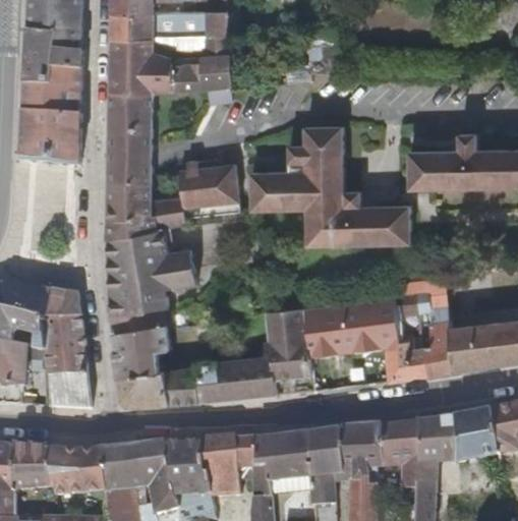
[(29,0),(29,5),(27,31),(80,34),(80,0),(29,0)]
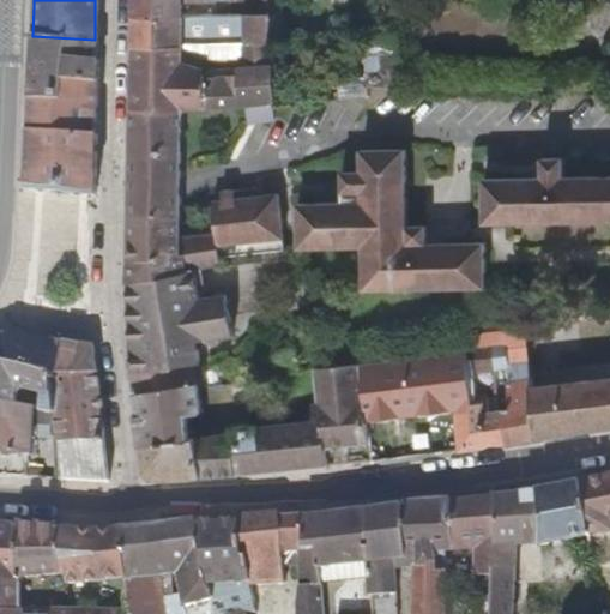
[(132,0),(132,17),(182,16),(182,2),(215,1),(213,0),(132,0)]
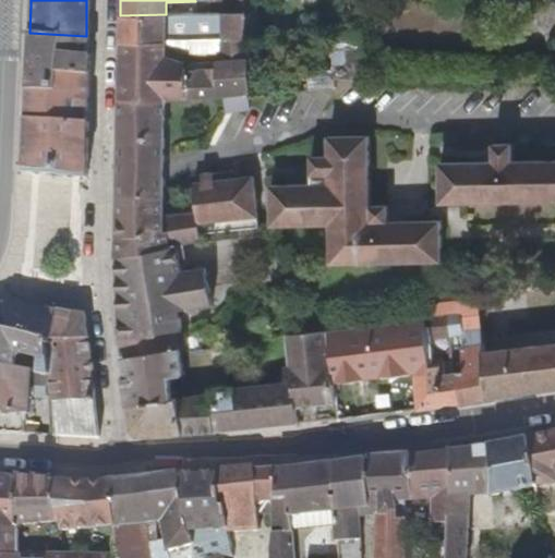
[(220,0),(221,13),(243,12),(241,0),(220,0)]
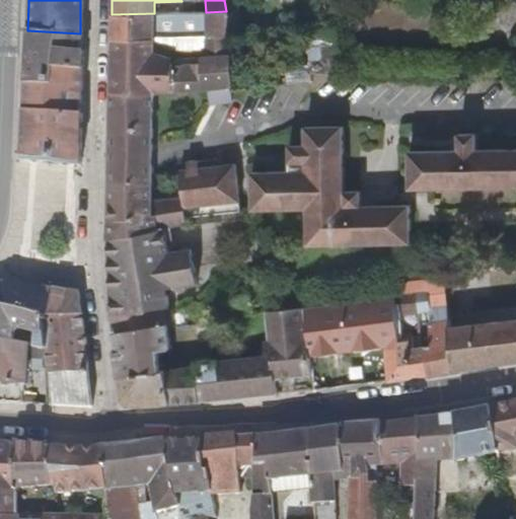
[(205,36),(229,34),(226,11),(206,12),(205,12),(205,36)]
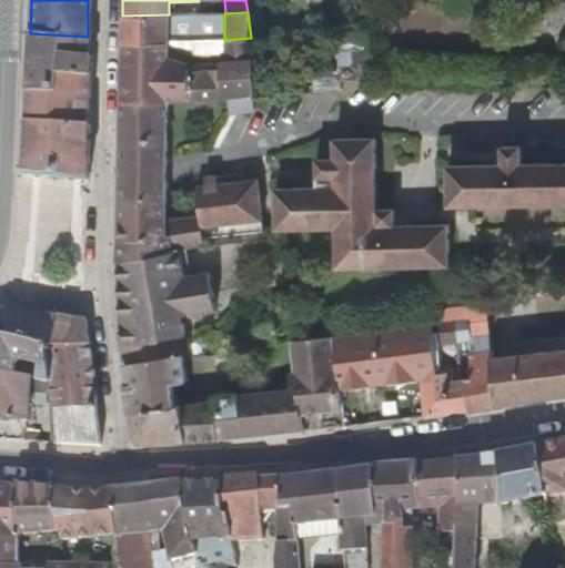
[(122,16),(122,42),(168,41),(181,41),(181,14),(169,14),(122,16)]
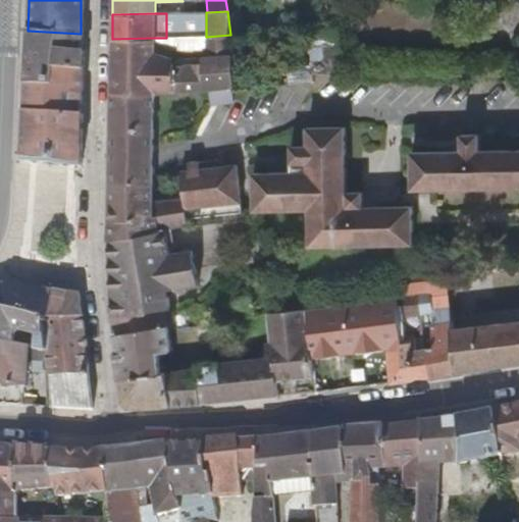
[(27,54),(24,85),(79,89),(81,34),(28,31),(27,54)]
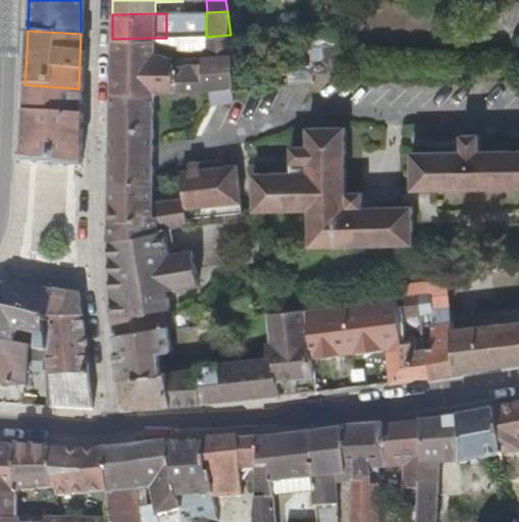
[(309,73),(314,73),(339,75),(336,31),(309,32),(309,71),(309,73)]
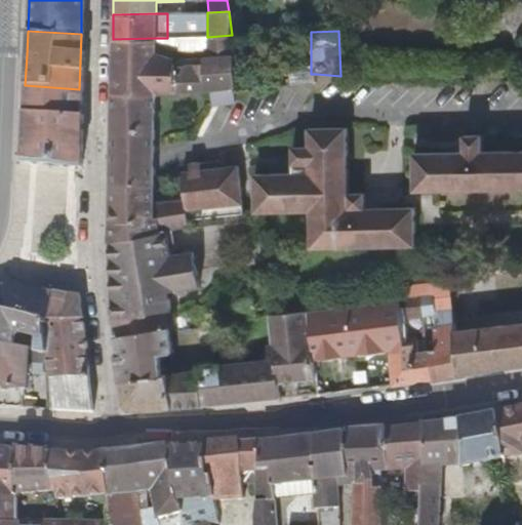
[(113,39),(110,94),(153,94),(194,93),(234,88),(233,74),(232,62),(235,62),(232,35),(207,37),(199,38),(201,50),(204,64),(173,66),(172,61),(165,55),(156,52),(155,38),(113,39)]
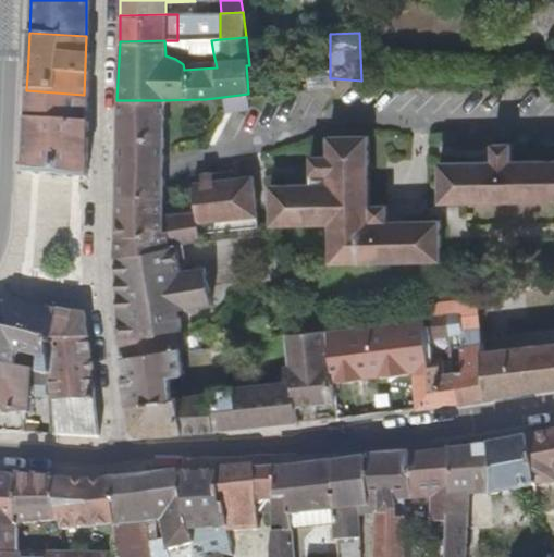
[(213,53),(175,59),(183,64),(184,70),(217,67),(213,53)]
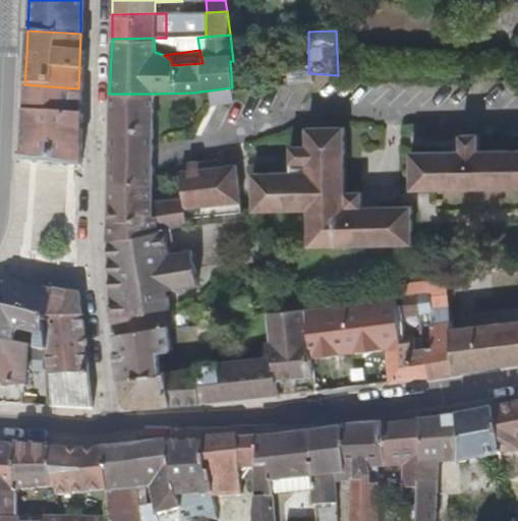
[(308,71),(298,71),(298,81),(313,81),(313,73),(308,73),(308,71)]
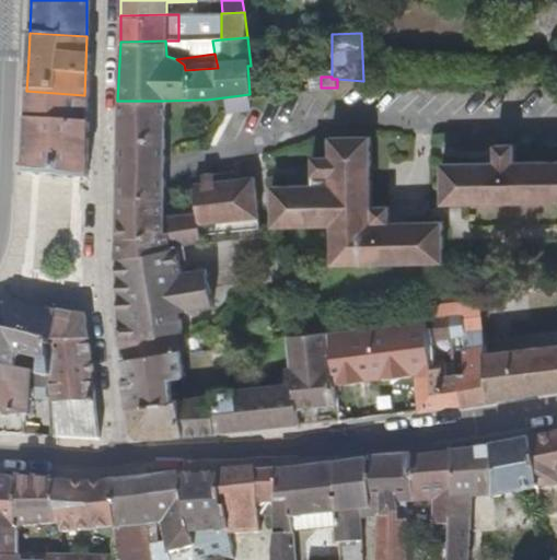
[(84,95),(26,91),(23,173),(82,178),(84,95)]
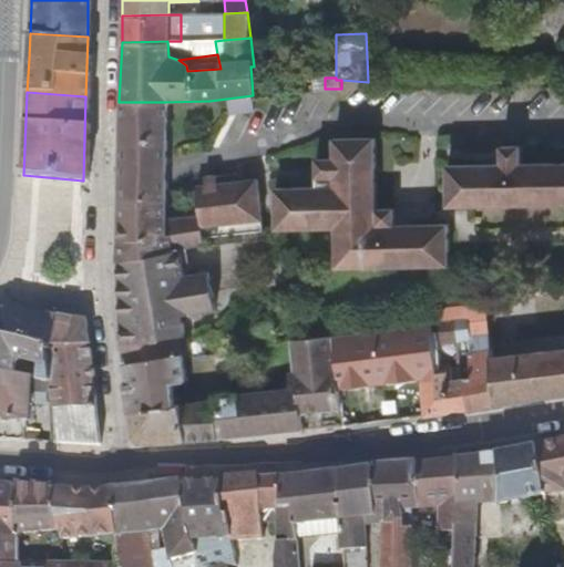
[(116,184),(115,199),(165,199),(165,183),(165,169),(165,102),(119,102),(116,175),(116,184)]
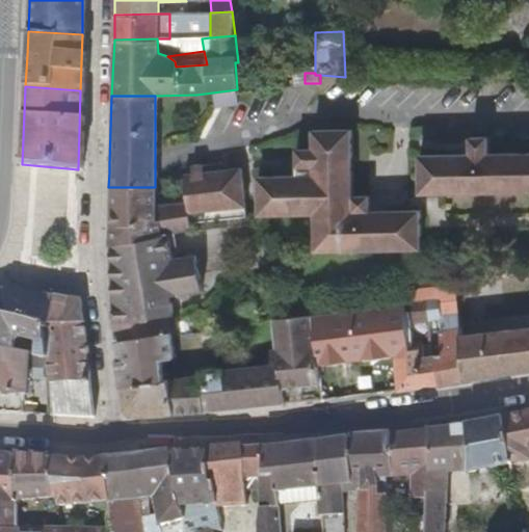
[(256,215),(256,217),(311,217),(313,254),(420,251),(418,211),(367,211),(367,197),(351,196),(349,131),(310,131),(310,149),(294,150),(294,176),(256,177),(256,215)]
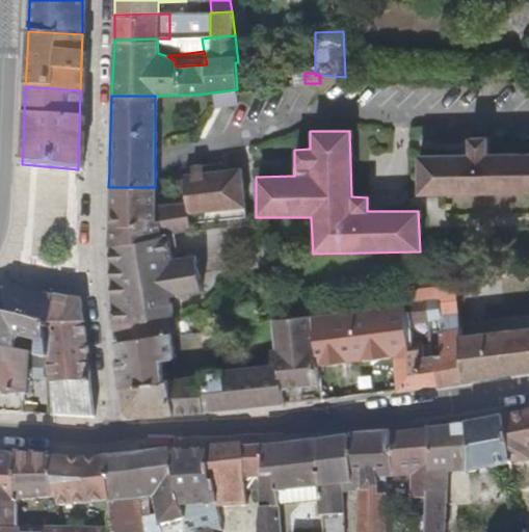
[(528,153),(486,154),(486,137),(467,137),(468,155),(417,156),(417,196),(528,192),(528,327),(457,336),(460,379),(528,369),(528,153)]
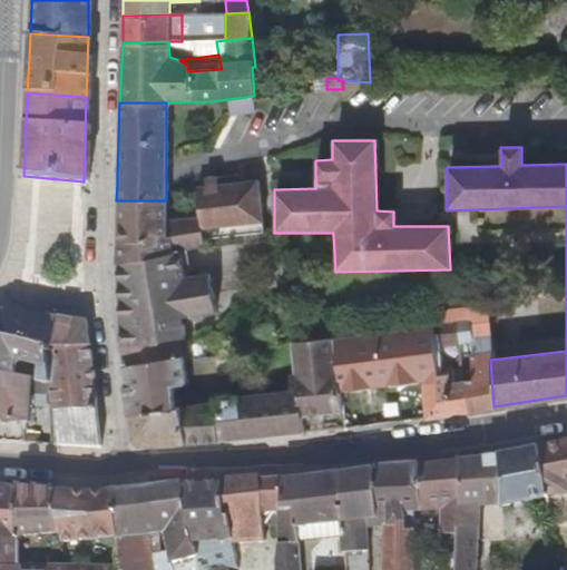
[(223,184),(231,244),(263,242),(262,232),(256,182),(223,184)]
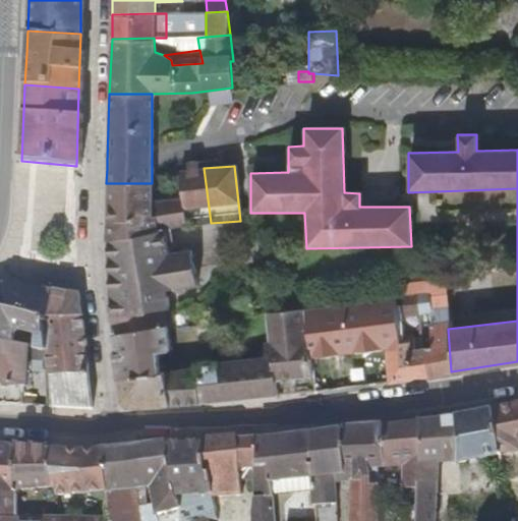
[(106,212),(106,240),(165,230),(211,223),(204,168),(179,171),(181,198),(152,201),(152,183),(106,183),(106,212)]
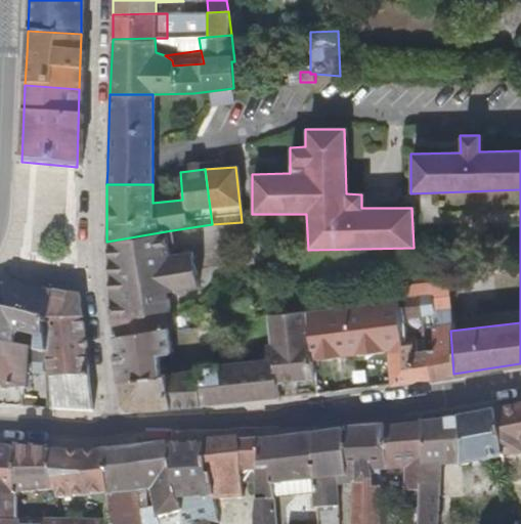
[(241,213),(242,222),(253,221),(252,214),(252,212),(241,213)]
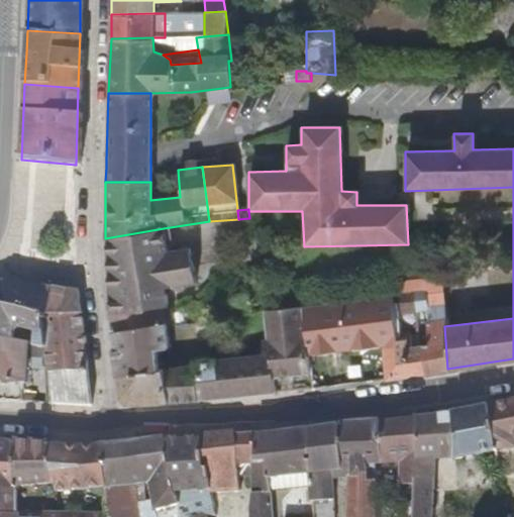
[(105,238),(109,315),(165,307),(169,306),(166,289),(195,284),(189,248),(167,250),(164,228),(105,238)]
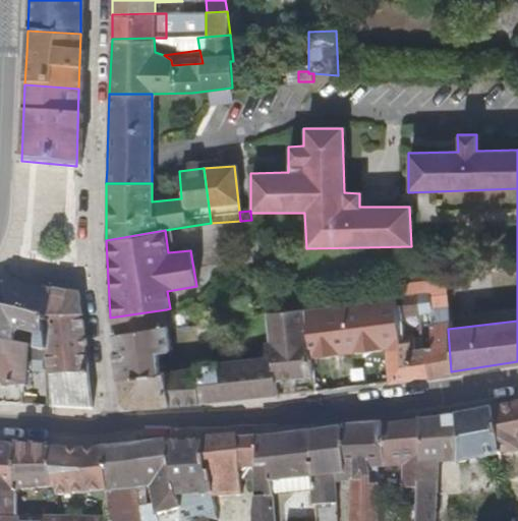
[(427,375),(451,371),(448,329),(444,281),(397,285),(398,297),(401,297),(404,317),(429,313),(434,346),(426,347),(427,375)]
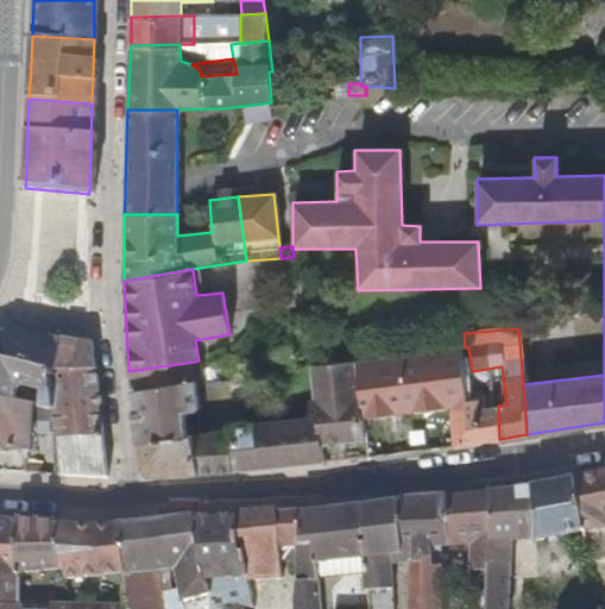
[(0,357),(57,371),(57,341),(32,338),(2,332),(0,336),(0,357)]
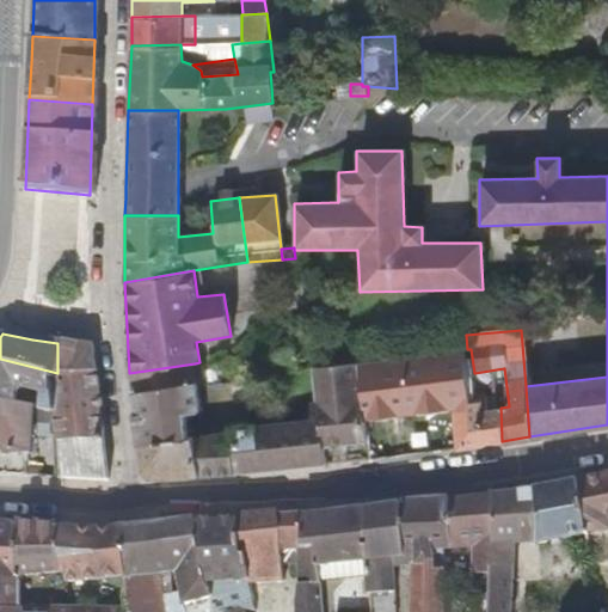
[(290,359),(288,338),(257,349),(263,368),(290,359)]
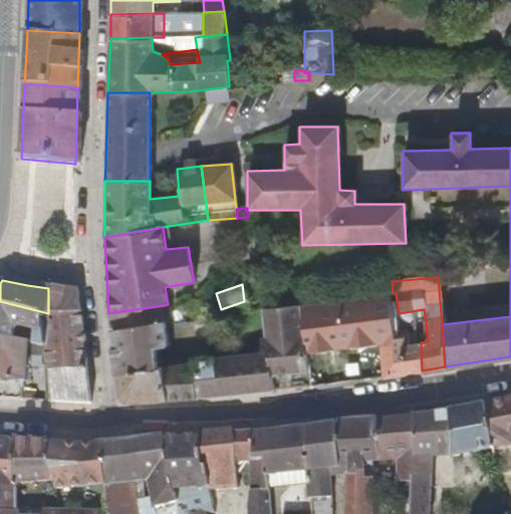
[(48,288),(48,313),(77,312),(74,288),(62,288),(48,288)]
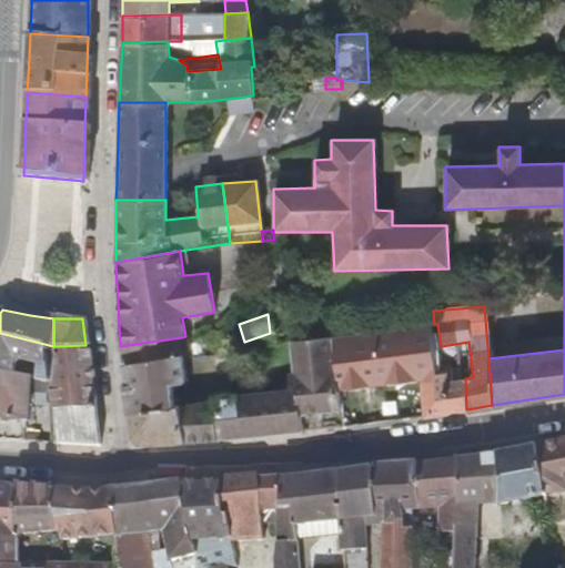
[(424,416),(466,409),(465,378),(447,381),(445,373),(435,374),(431,334),(376,338),(376,331),(331,336),(331,338),(338,389),(421,381),(424,416)]
